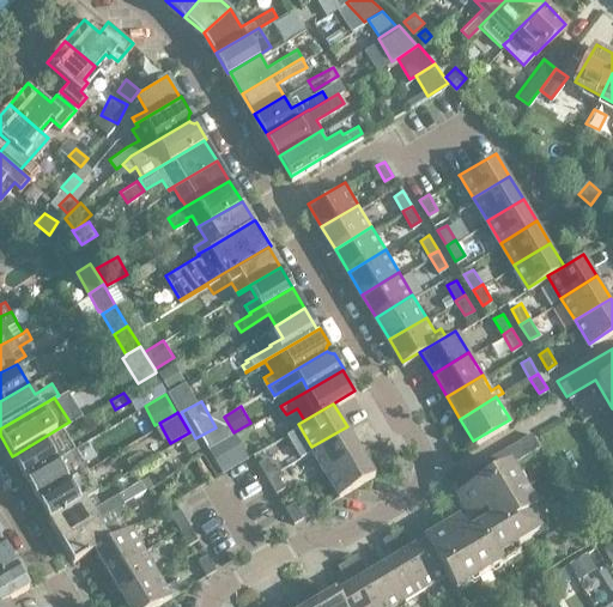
[(70,422),(14,455),(26,475),(56,457),(74,445),(64,426),(70,423),(70,422)]
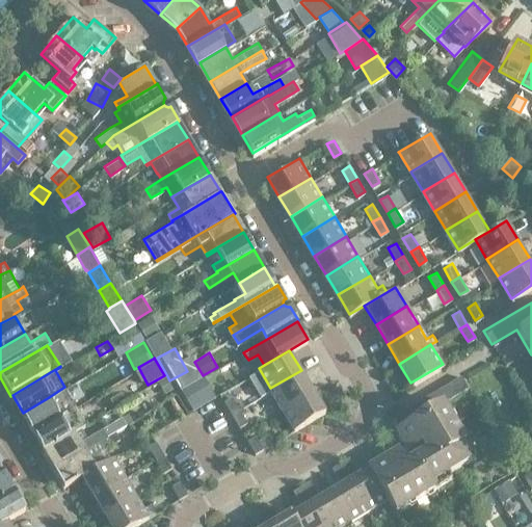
[(301,370),(270,388),(282,407),(313,389),(301,370)]
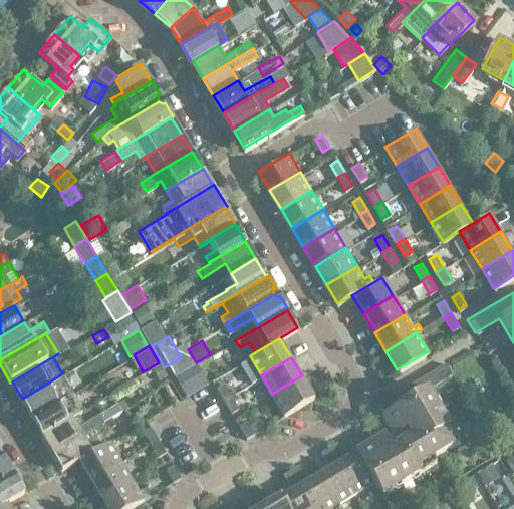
[(458,440),(439,408),(427,387),(450,372),(443,360),(376,401),(383,412),(380,414),(394,435),(410,426),(416,436),(394,449),(392,447),(391,445),(390,442),(387,437),(382,434),(376,434),(366,441),(355,447),(352,448),(354,451),(373,481),(380,493),(435,462),(431,456),(458,440)]
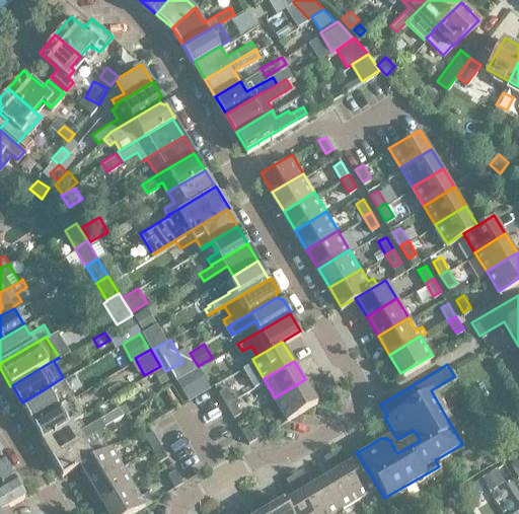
[(165,371),(162,365),(160,366),(153,370),(161,383),(169,378),(165,371)]
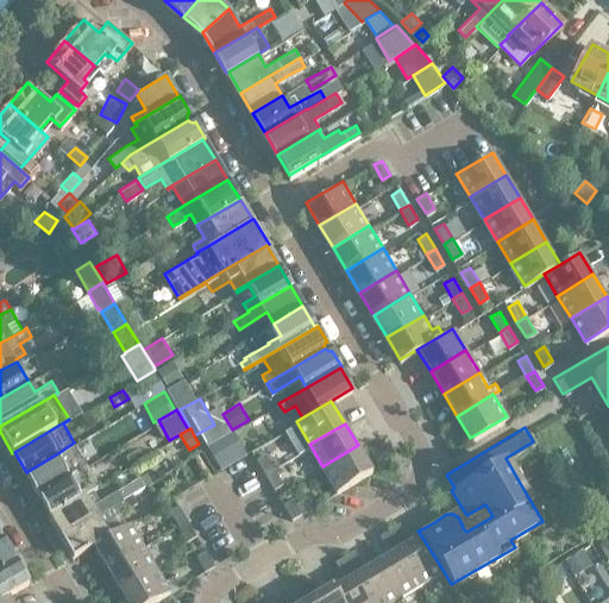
[(232,457),(220,438),(207,445),(219,464),(232,457)]
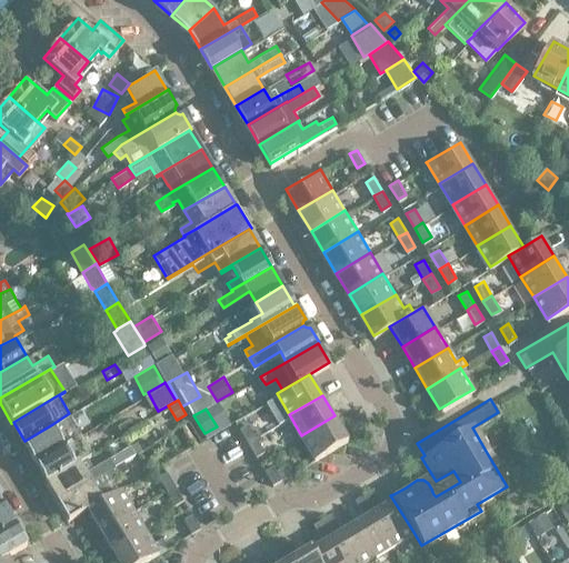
[(52,424),(25,441),(36,460),(80,432),(69,413),(52,424)]
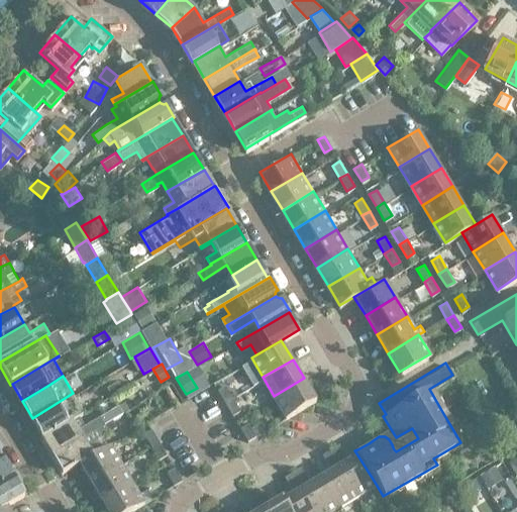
[(304,378),(274,396),(286,415),(316,398),(304,378)]
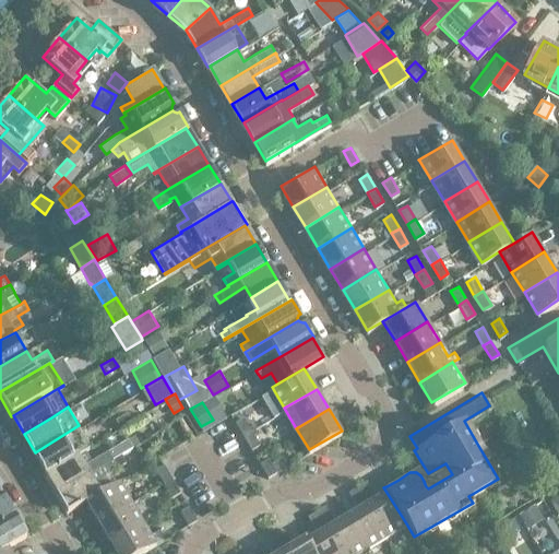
[(244,415),(235,421),(244,434),(251,429),(244,415)]
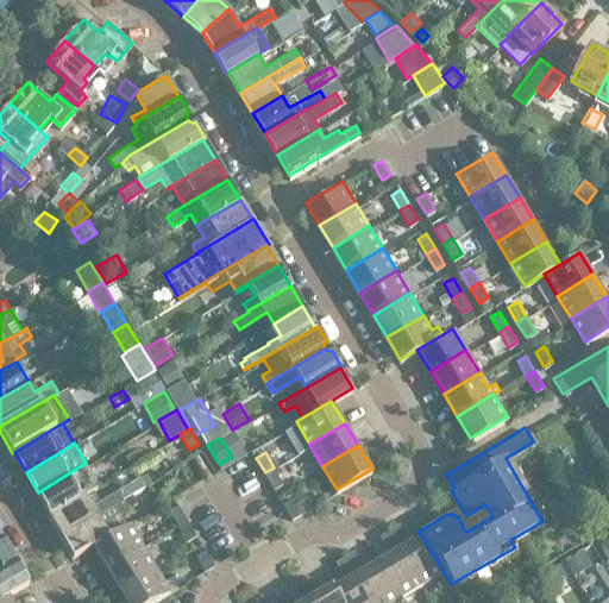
[(86,463),(38,492),(51,513),(93,488),(99,484),(86,463)]
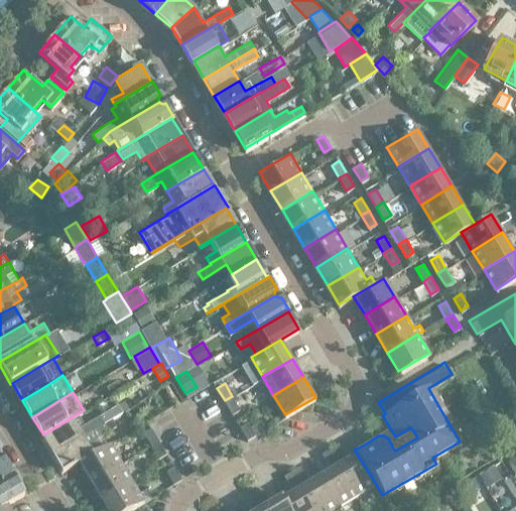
[(232,396),(225,400),(232,412),(239,408),(232,396)]
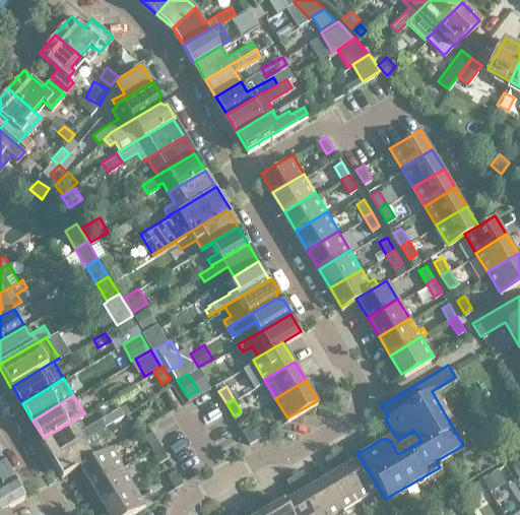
[(44,438),(42,439),(50,452),(51,451),(54,452),(55,454),(105,425),(123,413),(119,406),(85,426),(79,416),(44,438)]
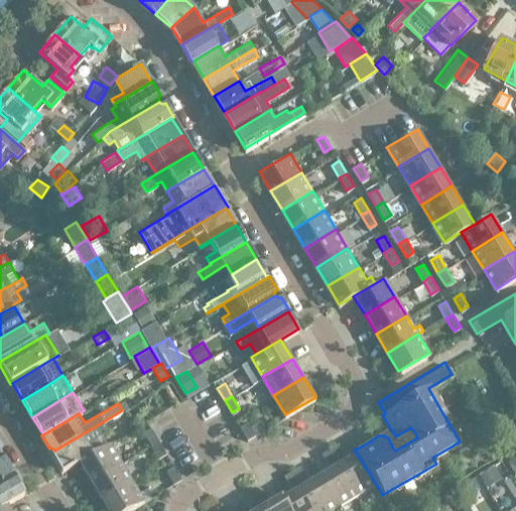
[(104,421),(54,451),(56,454),(56,457),(54,458),(62,470),(79,460),(103,445),(97,436),(109,429),(104,421)]
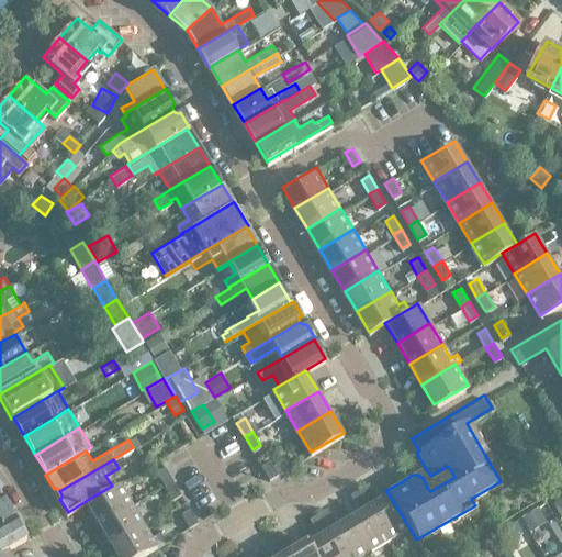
[(269,459),(261,464),(269,478),(278,472),(269,459)]
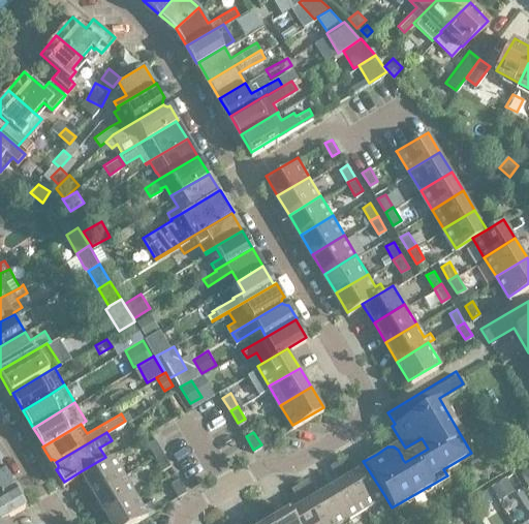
[(162,451),(155,438),(148,442),(155,455),(162,451)]
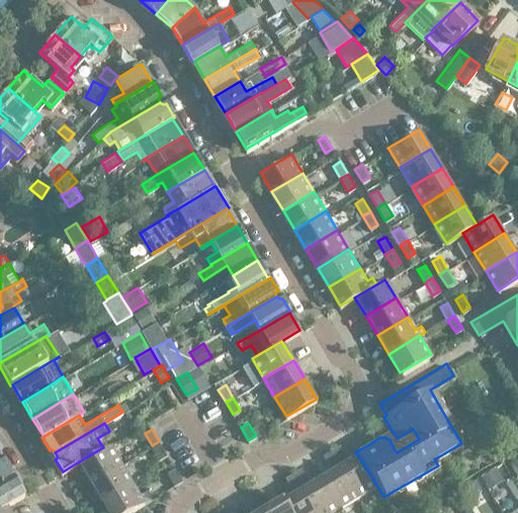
[(167,453),(159,441),(152,445),(159,458),(167,453)]
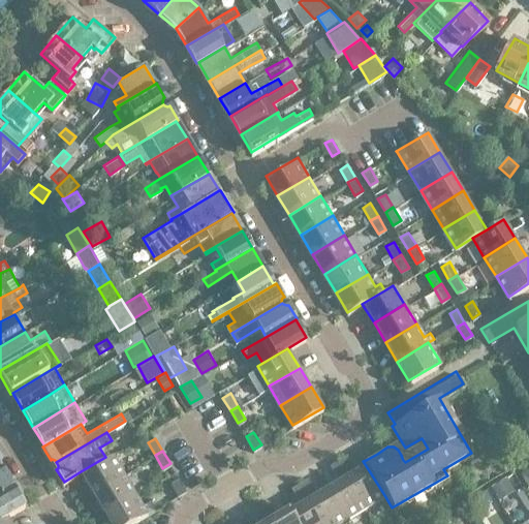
[(105,457),(81,471),(93,491),(123,472),(112,454),(105,457)]
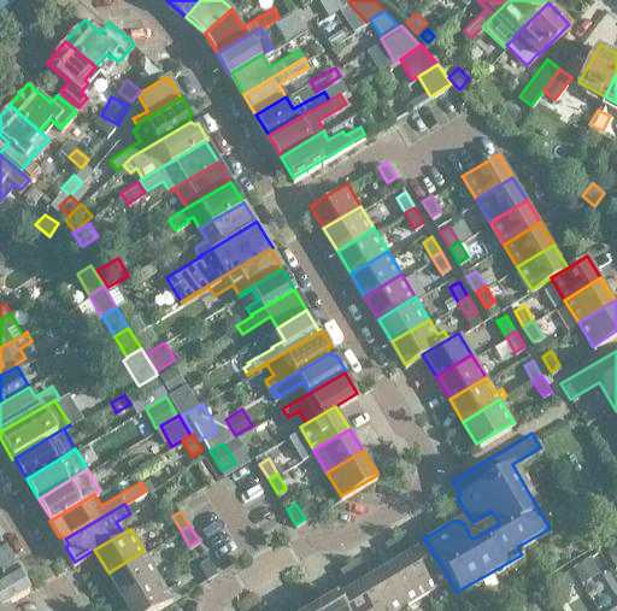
[(401,529),(393,535),(427,591),(448,577),(425,541),(413,548),(401,529)]
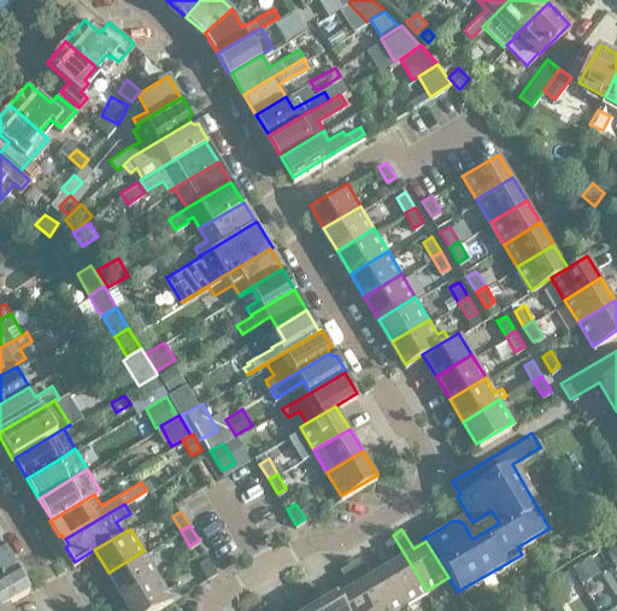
[(395,558),(382,567),(405,604),(427,591),(393,535),(385,540),(395,558)]
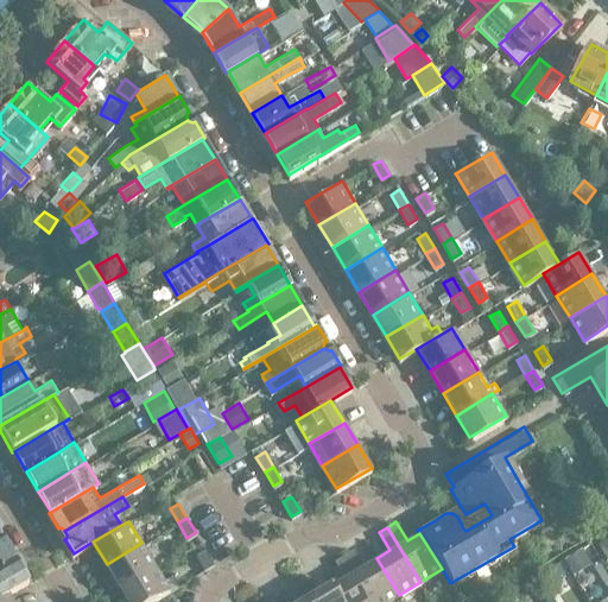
[(1,536),(0,537),(0,566),(16,558),(1,536)]
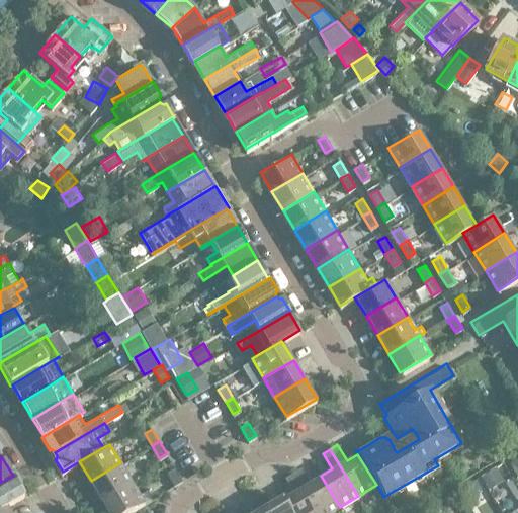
[(120,462),(91,481),(102,500),(133,482),(120,462)]
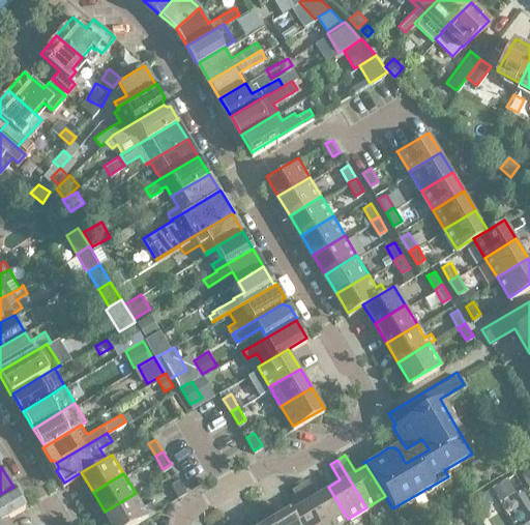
[(514,486),(507,476),(492,486),(498,496),(514,486)]
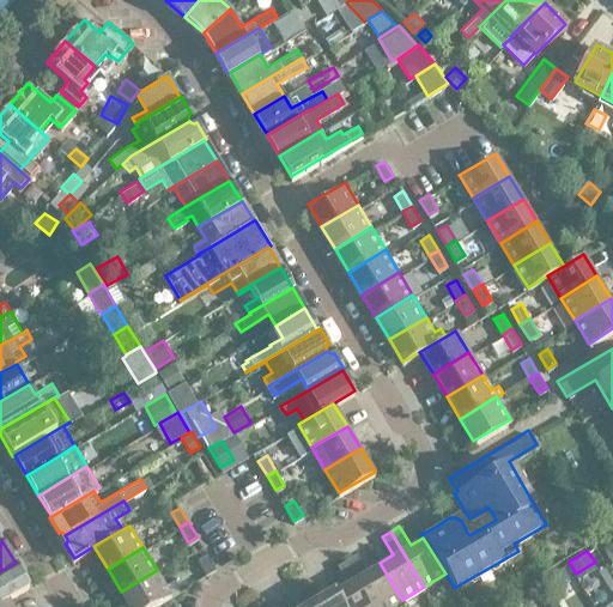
[(356,552),(346,558),(375,606),(389,606),(402,600),(380,563),(368,570),(356,552)]
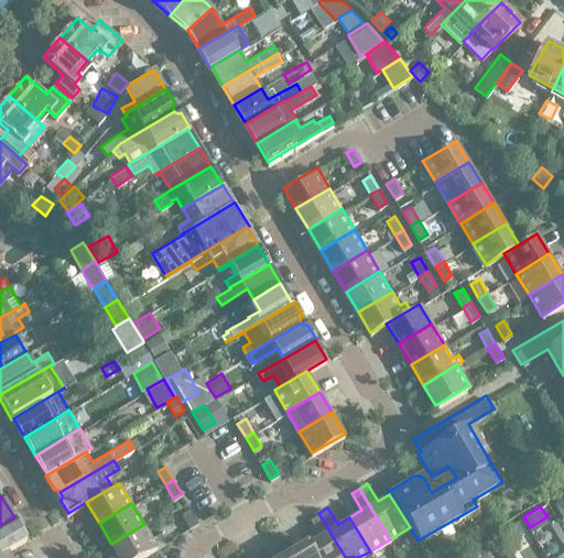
[(198,522),(190,509),(182,513),(191,526),(198,522)]
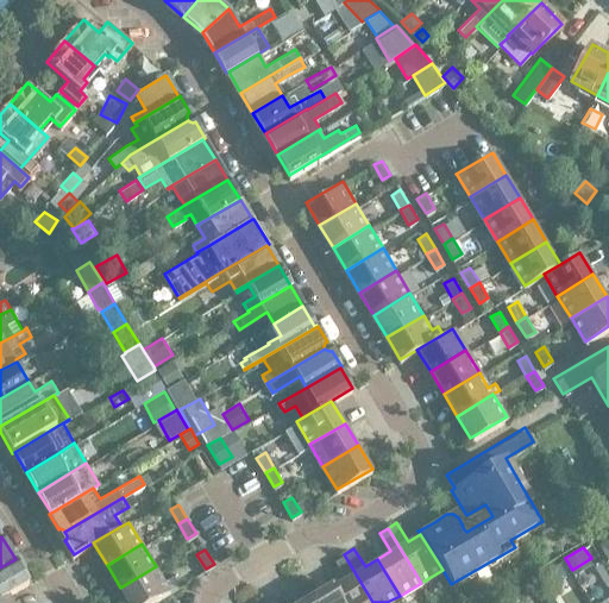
[(345,578),(333,586),(343,602),(372,602),(344,554),(333,560),(345,578)]
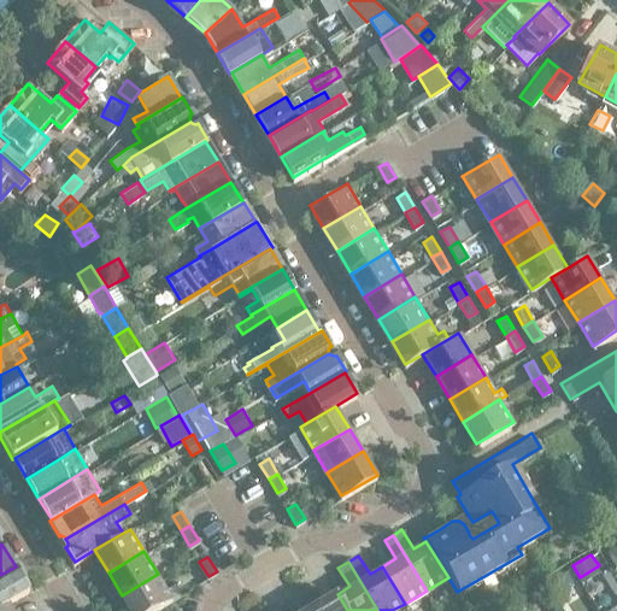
[(16,567),(0,575),(0,606),(9,601),(29,589),(16,567)]
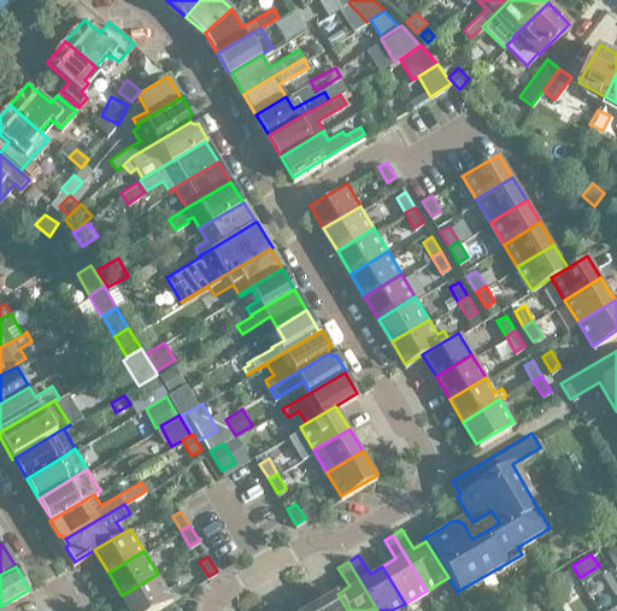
[(158,574),(122,595),(130,610),(148,610),(171,598),(158,574)]
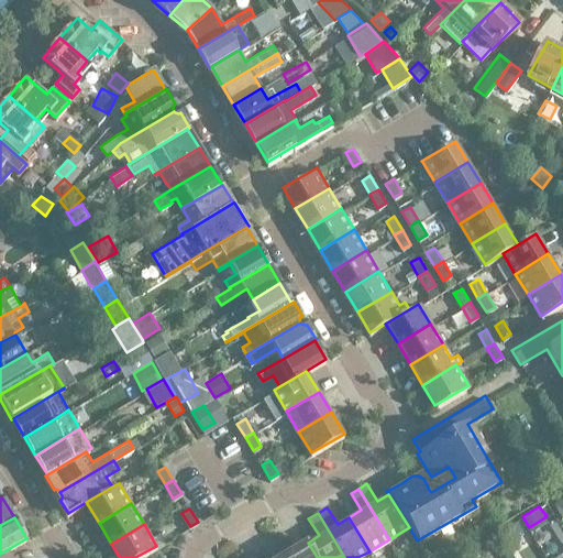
[(287,531),(277,536),(290,557),(317,557),(308,543),(307,540),(297,547),(287,531)]
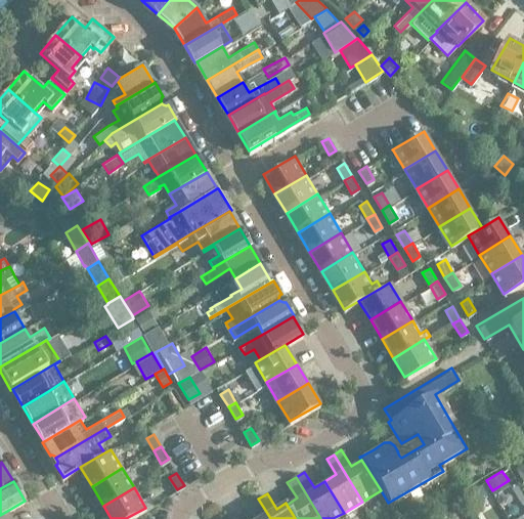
[(258,518),(257,518),(270,518),(258,499),(249,504),(258,518)]
